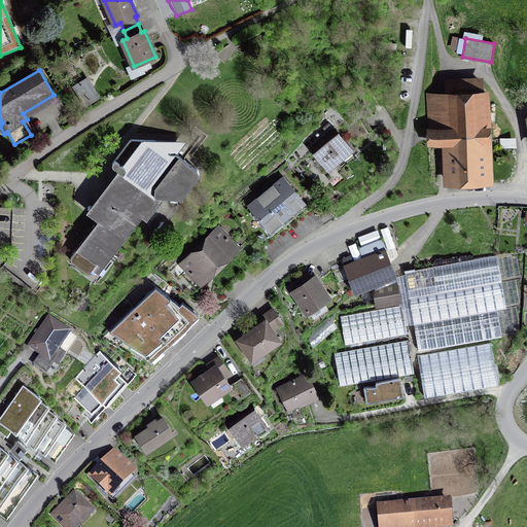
[(85,79),(75,86),(85,104),(97,98),(85,79)]
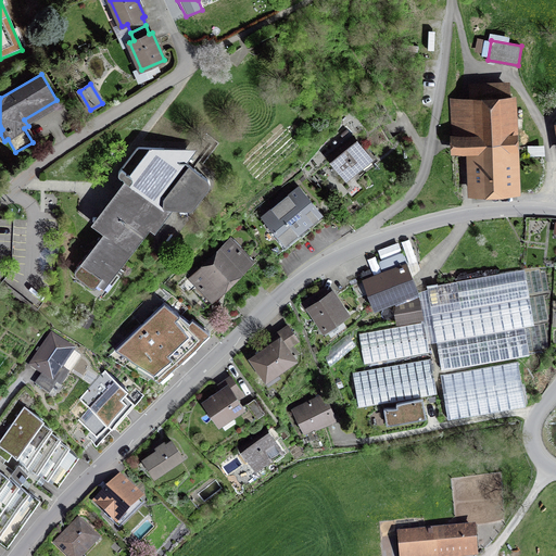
[(474,102),(453,102),(454,150),(475,150),(476,191),(512,190),(507,86),(474,88),(474,102)]
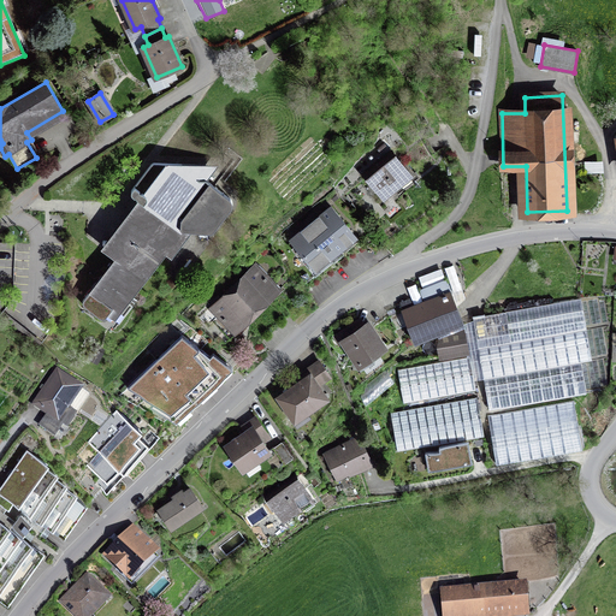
[(412,177),(391,152),(365,173),(385,199),(412,177)]
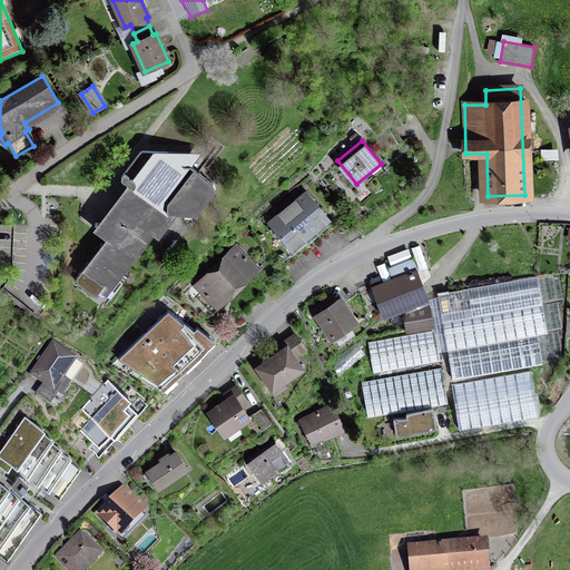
[(105,231),(110,235),(136,255),(153,233),(158,236),(176,214),(195,215),(196,214),(197,214),(214,192),(215,189),(215,187),(215,185),(213,184),(190,166),(185,166),(193,156),(189,153),(143,150),(141,151),(140,151),(121,176),(121,177),(121,178),(121,179),(123,180),(128,185),(120,195),(120,196),(120,198),(120,199),(121,200),(129,206),(120,218),(119,218),(118,217),(117,217),(116,218),(115,218),(106,231),(105,229),(105,231)]
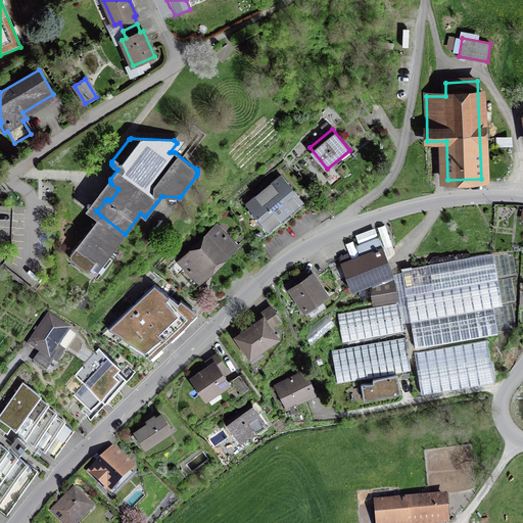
[(281,175),(247,202),(268,228),(301,200),(281,175)]
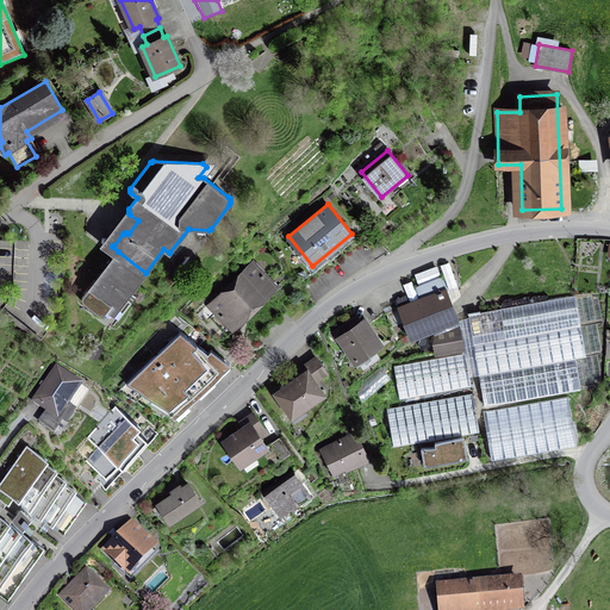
[(117,310),(145,273),(118,251),(82,297),(82,298),(82,300),(82,302),(83,303),(99,315),(100,316),(103,316),(104,315),(105,315),(111,306),(117,310)]
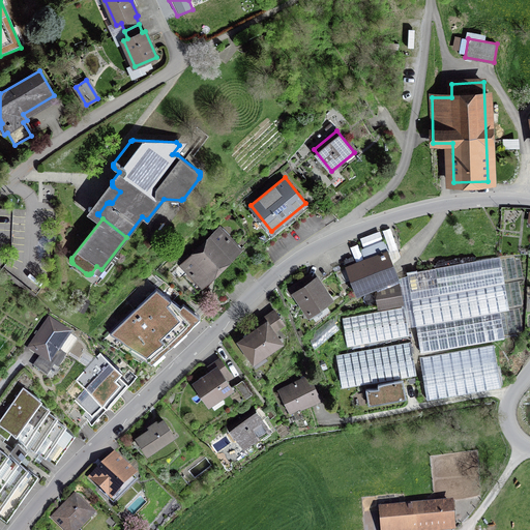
[(238,247),(219,230),(183,265),(201,284),(238,247)]
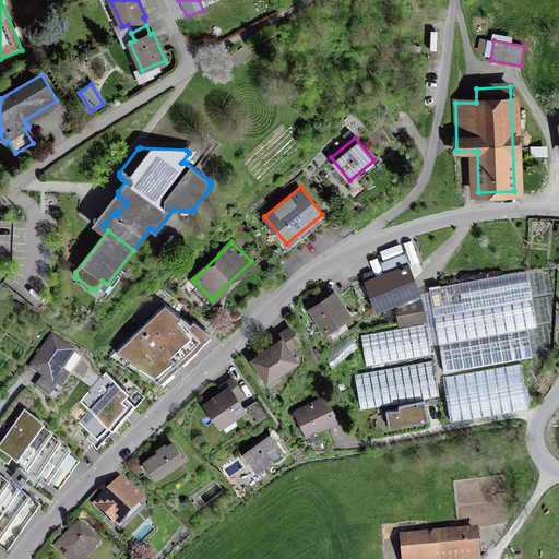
[(385,274),(365,283),(376,309),(417,293),(412,278),(415,277),(409,264),(405,266),(402,259),(382,266),(385,274)]
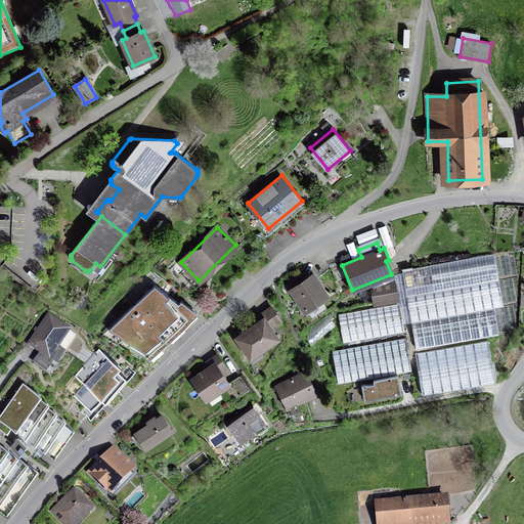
[(494,254),(402,269),(416,348),(498,334),(494,308),(504,306),(494,254)]
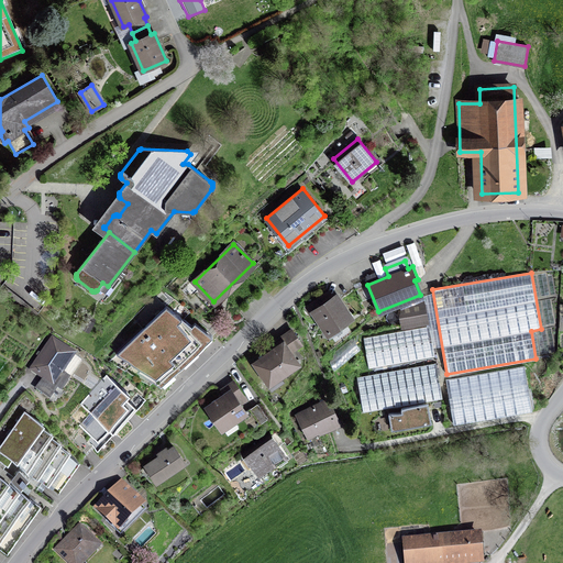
[(318,299),(306,307),(310,315),(315,311),(329,332),(351,317),(337,296),(322,306),(318,299)]
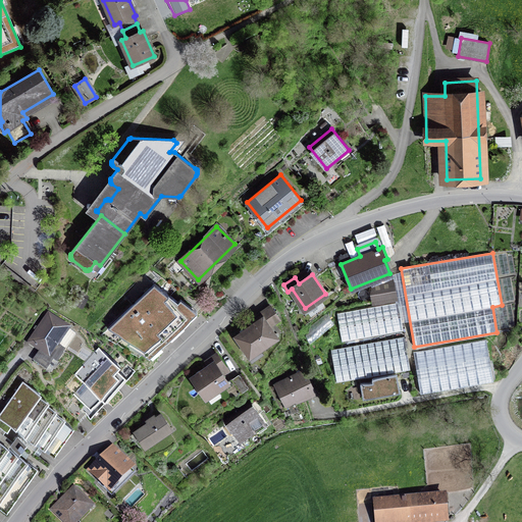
[(392,279),(372,286),(371,295),(372,304),(396,299),(392,279)]
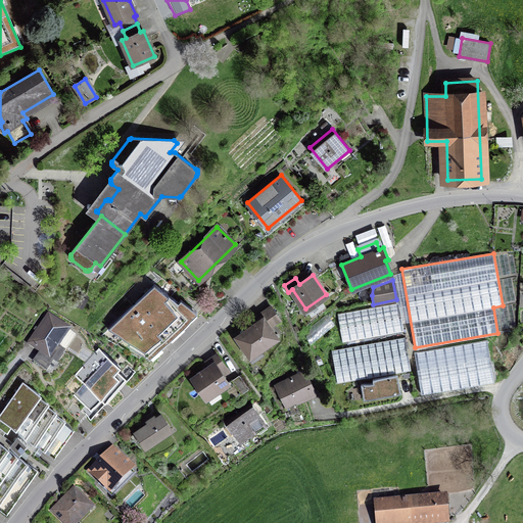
[(154,284),(108,329),(146,350),(187,311),(154,284)]
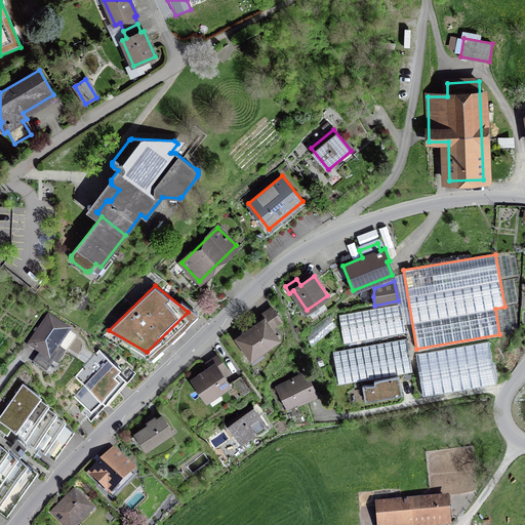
[(400,303),(338,314),(344,345),(406,333),(400,303)]
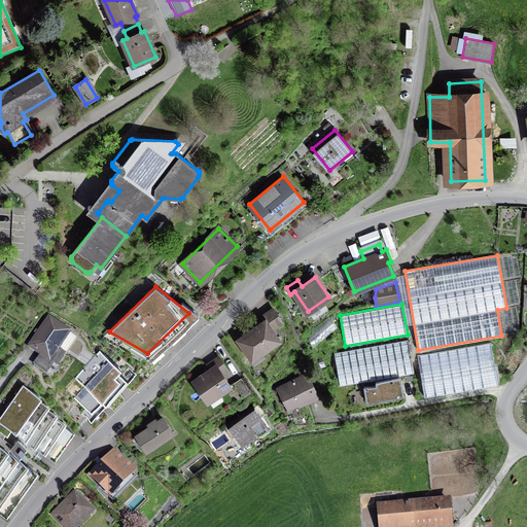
[(265,321),(239,340),(252,358),(279,340),(271,329),(282,321),(273,309),(261,317),(265,321)]
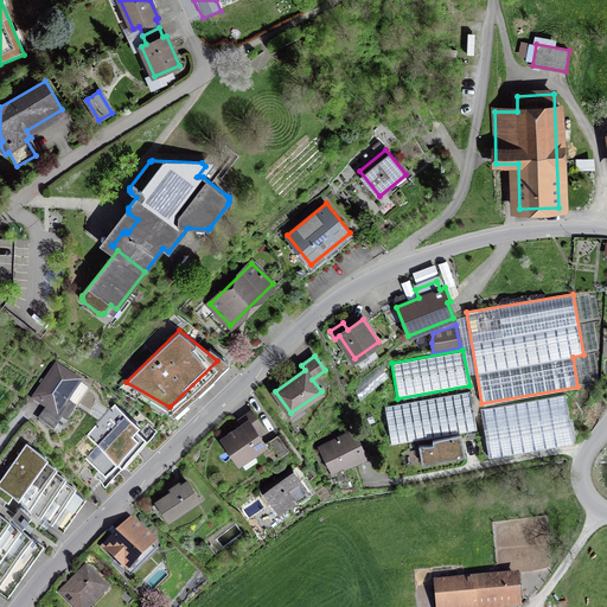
[(80,383),(57,368),(34,398),(48,407),(39,419),(55,429),(62,417),(66,420),(75,408),(66,402),(80,383)]
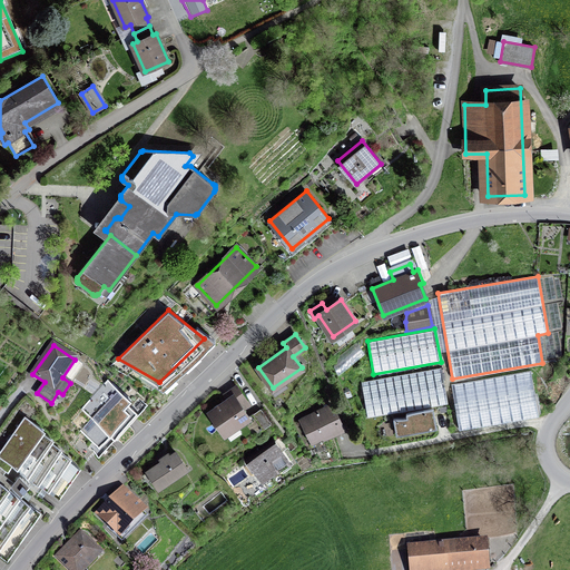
[(442,367),(361,382),(367,418),(449,403),(442,367)]
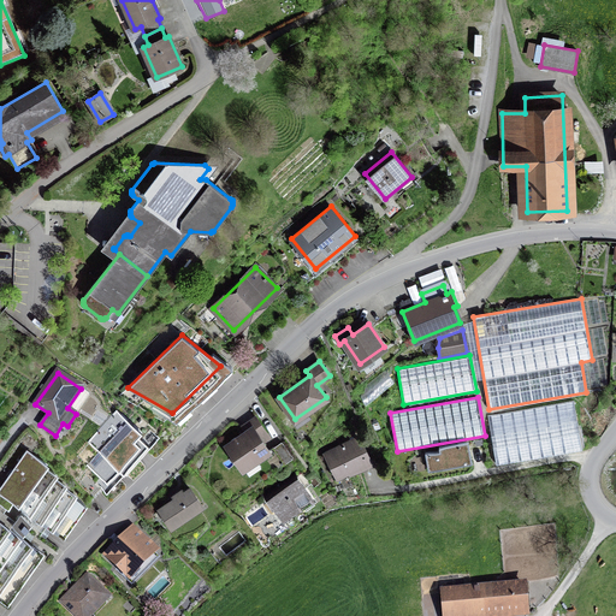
[(574,401),(489,415),(497,463),(582,449),(574,401)]
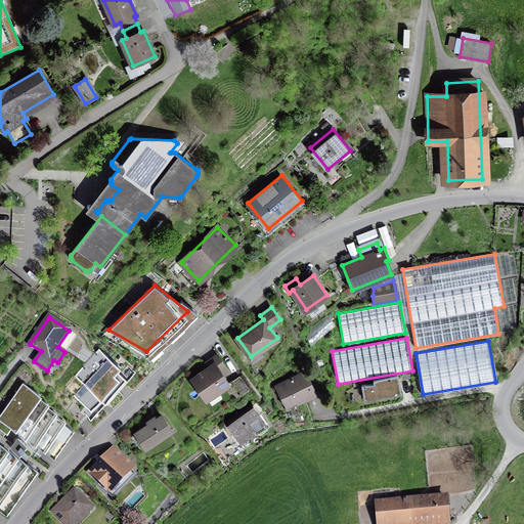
[(91,411),(88,415),(91,419),(128,380),(118,370),(121,366),(99,347),(74,375),(84,385),(74,396),(78,400),(91,411)]
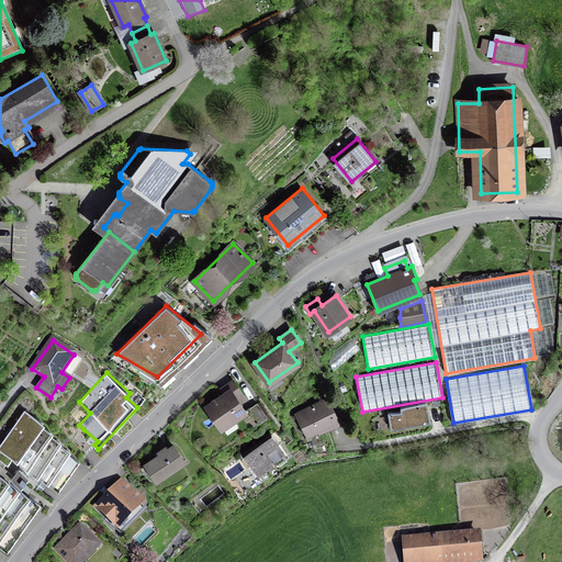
[(244,396),(234,382),(227,386),(231,392),(208,407),(214,416),(218,413),(225,424),(245,412),(237,400),(244,396)]
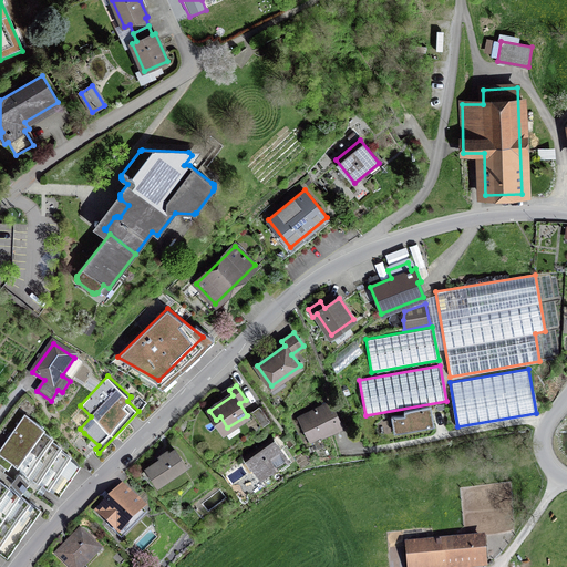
[(329,402),(300,418),(310,439),(321,432),(323,435),(341,426),(329,402)]
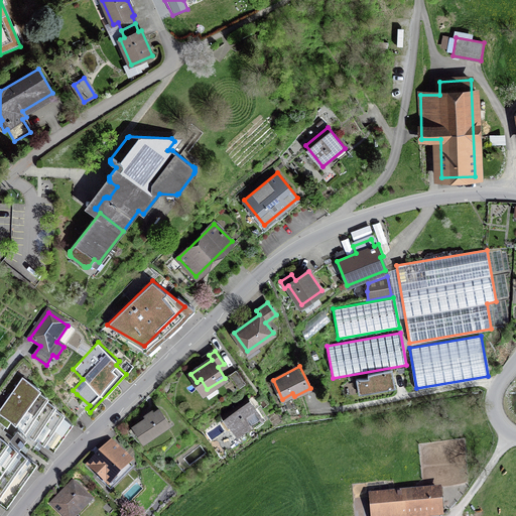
[(392,369),(368,373),(369,376),(357,379),(359,394),(395,387),(392,369)]
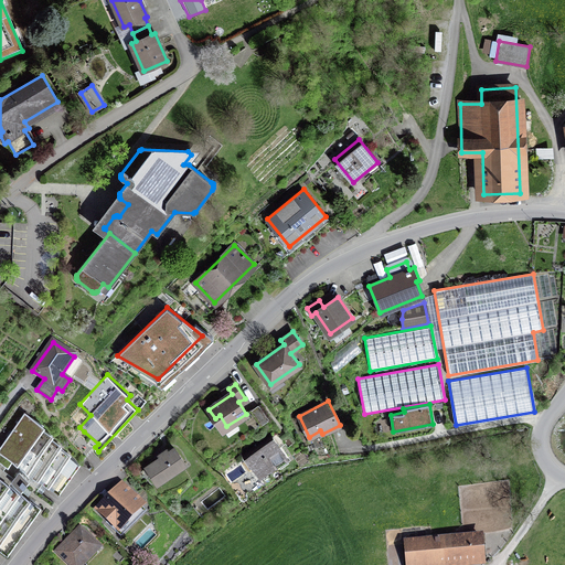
[(259,406),(252,412),(262,426),(269,420),(259,406)]
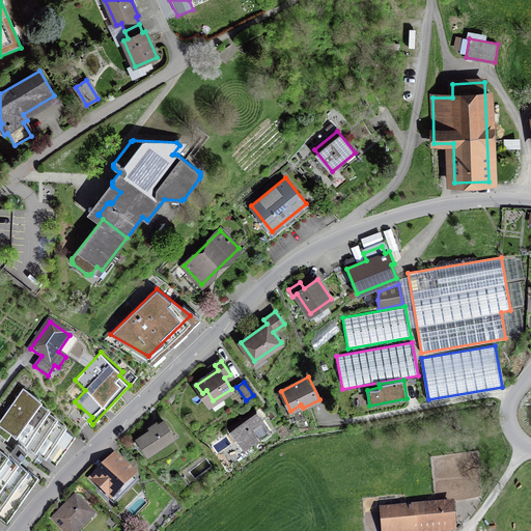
[(65,427),(56,421),(57,419),(47,413),(49,410),(39,402),(42,400),(23,388),(0,420),(0,425),(5,429),(15,437),(25,443),(36,450),(46,456),(65,427)]
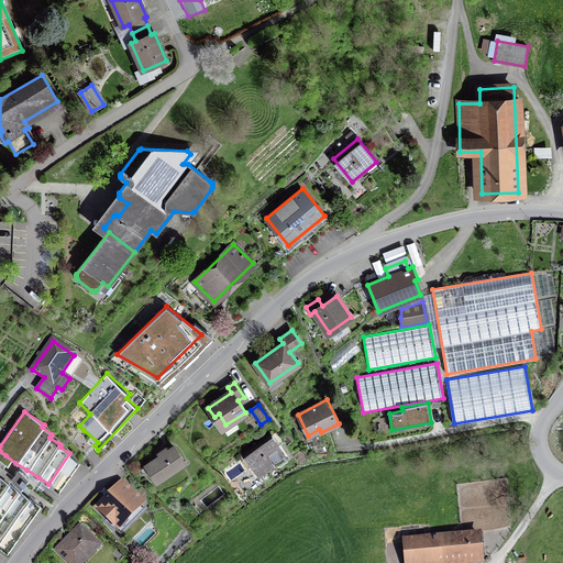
[(95,445),(98,442),(84,430),(77,437),(90,450),(95,445)]
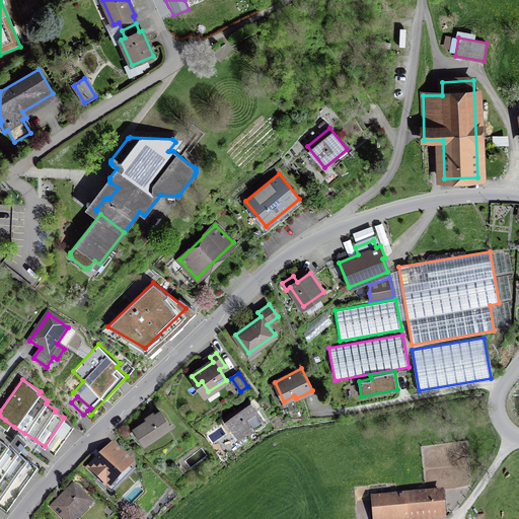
[(261,420),(247,400),(225,417),(238,435),(261,420)]
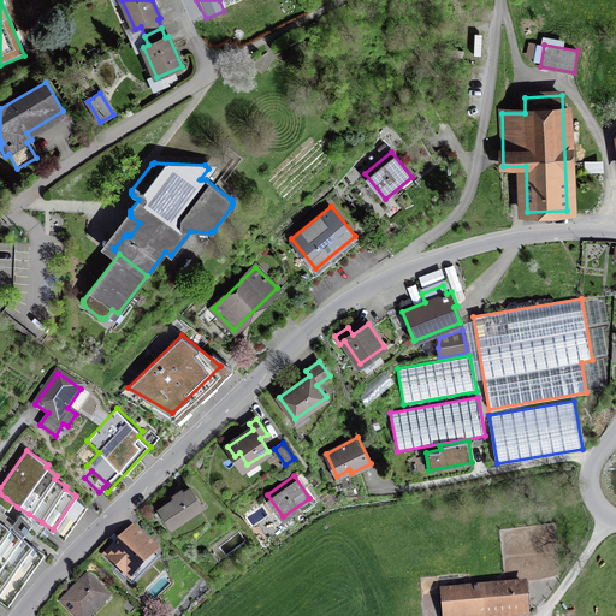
[(92,499),(99,492),(84,478),(77,485),(92,499)]
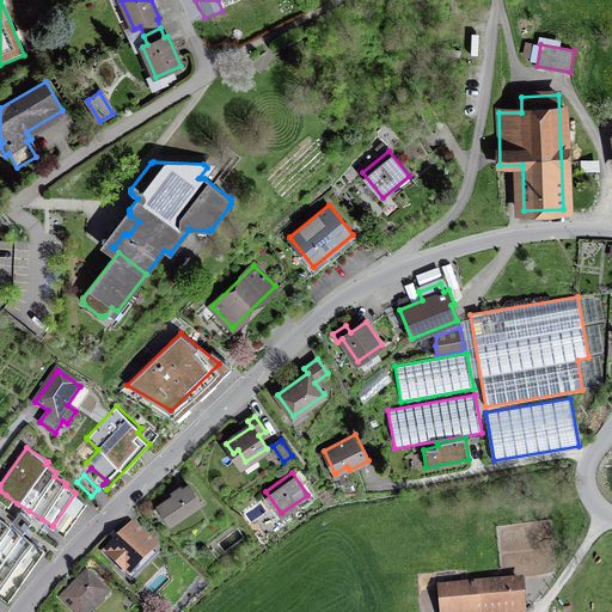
[(200,502),(188,485),(183,489),(181,487),(172,493),(173,495),(159,506),(170,522),(200,502)]
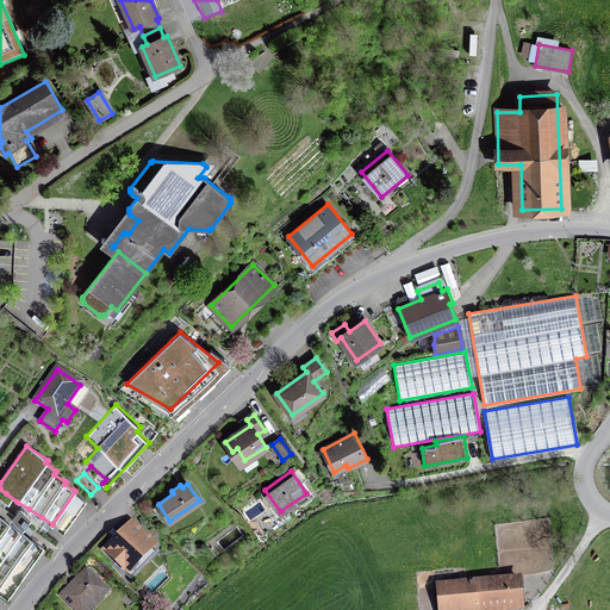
[(20,509),(12,520),(23,528),(31,517),(20,509)]
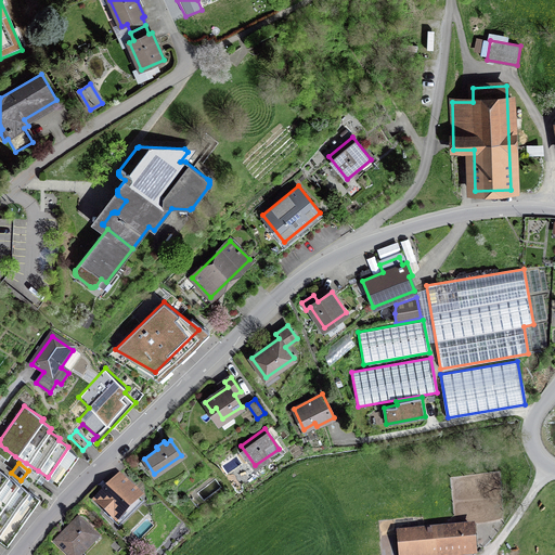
[(0,532),(29,491),(21,486),(10,478),(0,470),(0,532)]
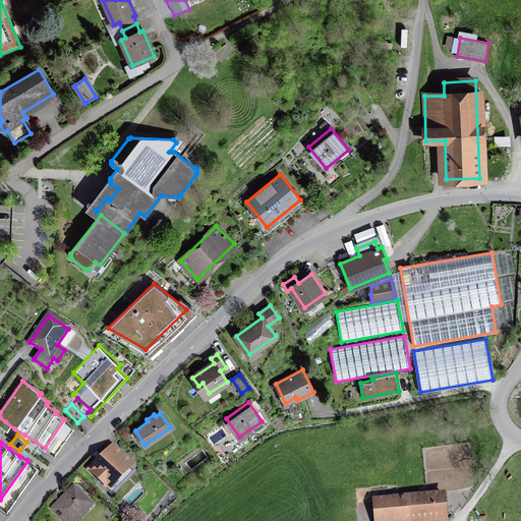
[(125,455),(116,445),(91,469),(108,486),(115,480),(116,481),(130,467),(122,458),(125,455)]
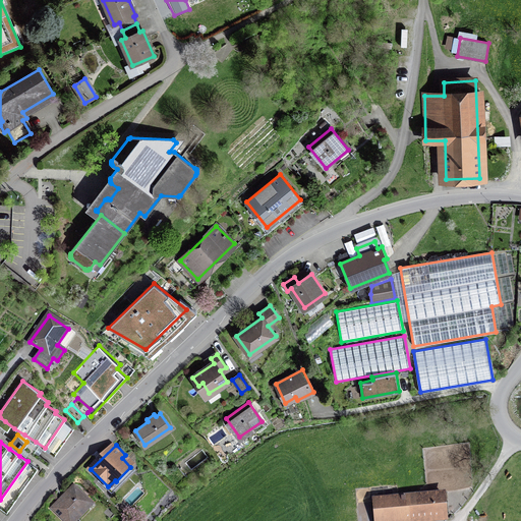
[(92,506),(73,487),(53,509),(65,520),(73,520),(76,519),(77,520),(92,506)]
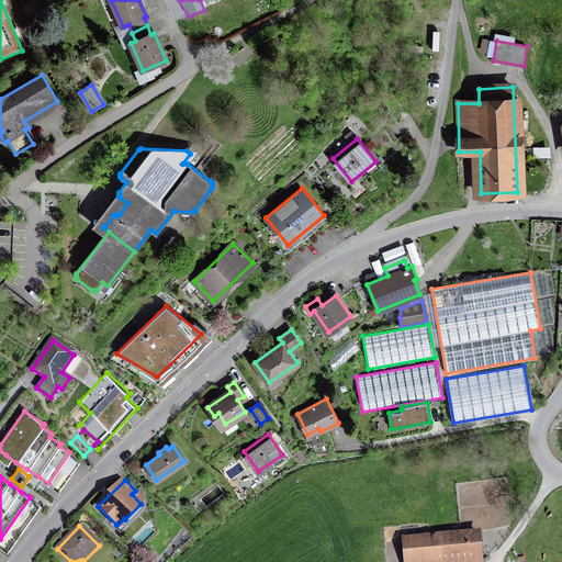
[(412,539),(404,540),(405,561),(434,561),(481,558),(479,534),(412,539)]
